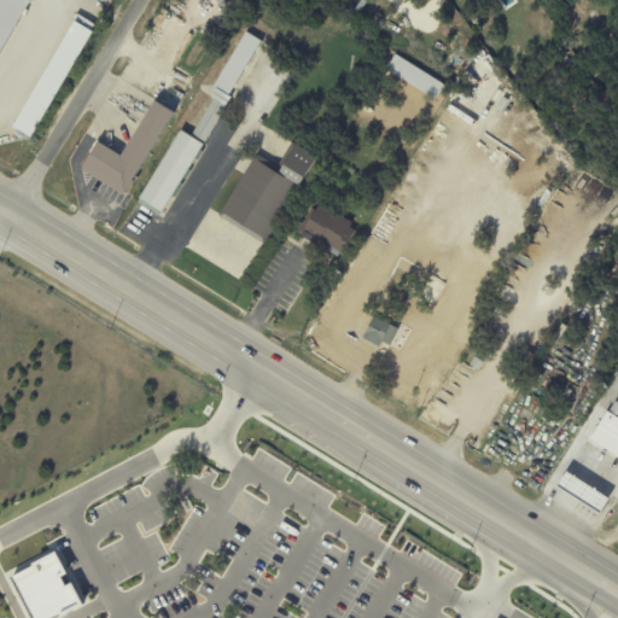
[(0,0),(24,0),(0,40),(0,0)]
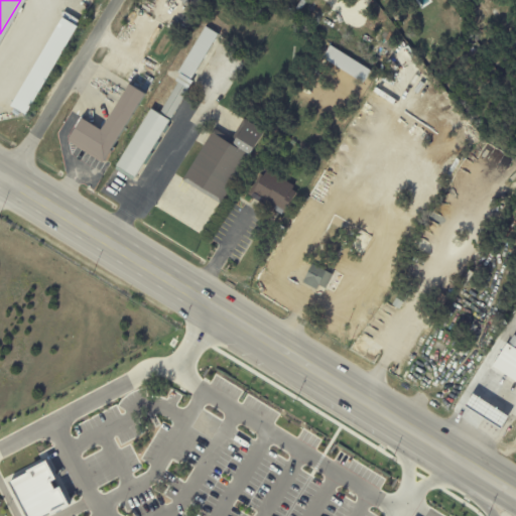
[(59,19),(75,27),(24,116),(9,107),(59,19)]
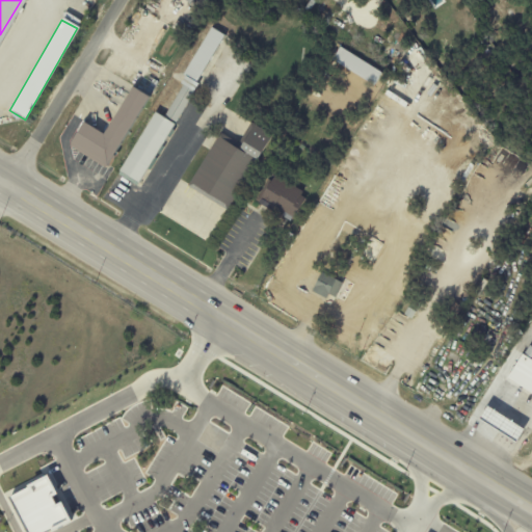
[(115,170),(152,109),(160,114),(210,28),(223,36),(137,183),(115,170)]
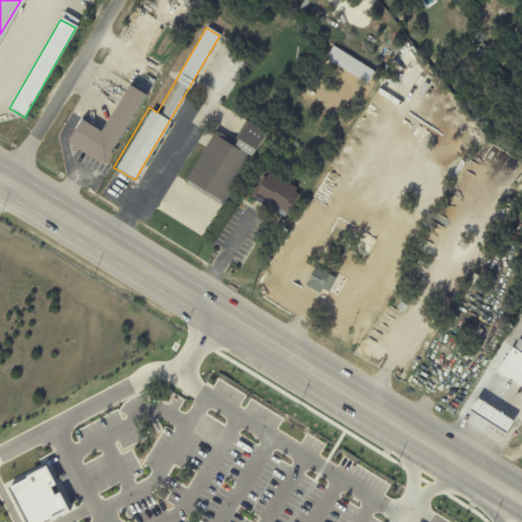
[(375,69),(331,48),(324,61),(369,83),(375,69)]
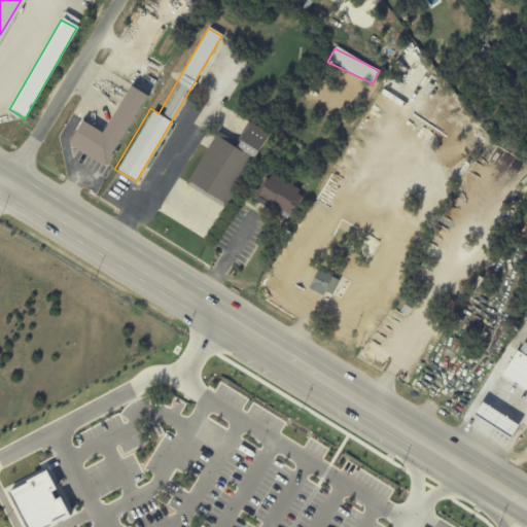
[(79,118),(67,139),(104,161),(144,93),(128,83),(100,131),(79,118)]
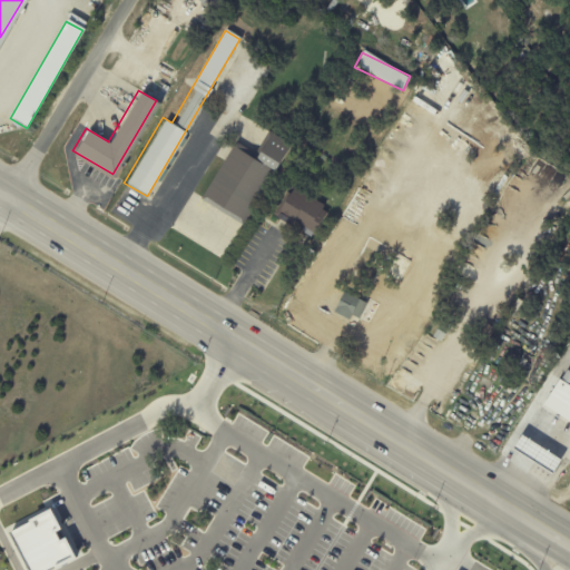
[(199,196),(242,222),(288,145),(266,131),(253,153),(233,140),(199,196)]
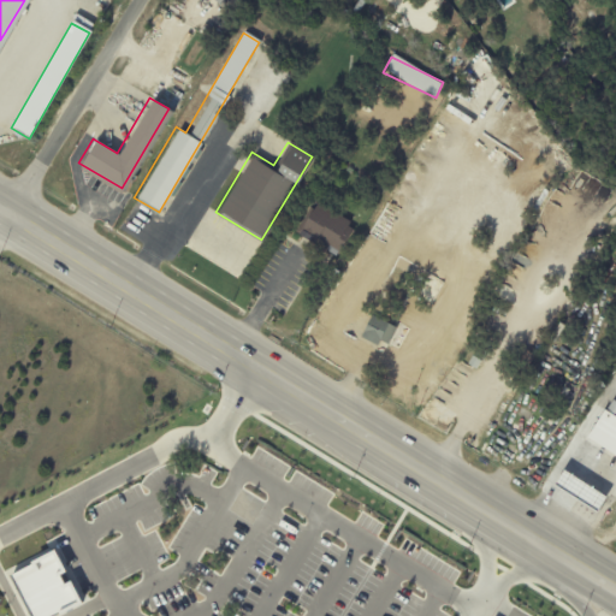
[(318,201),(300,231),(336,252),(354,223),(318,201)]
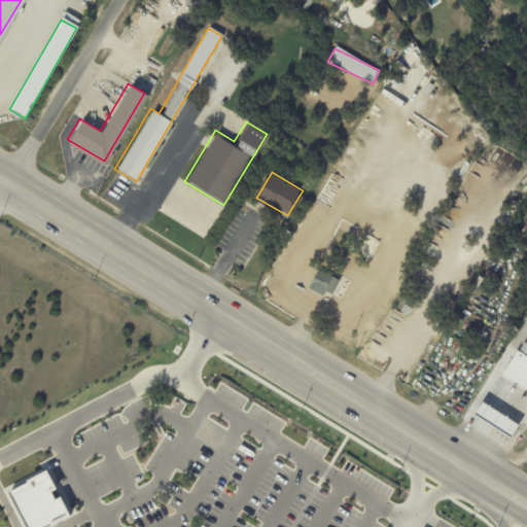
[(319,265),(309,286),(329,296),(340,275),(319,265)]
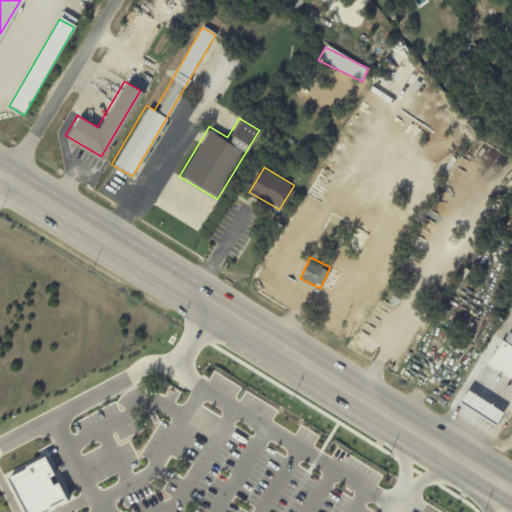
[(511,336),(507,333),(488,363),(511,377),(511,336)]
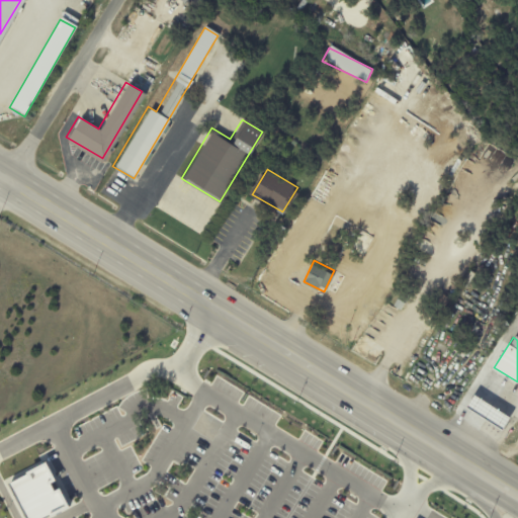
[(471,397),(507,418),(500,430),(463,409),(471,397)]
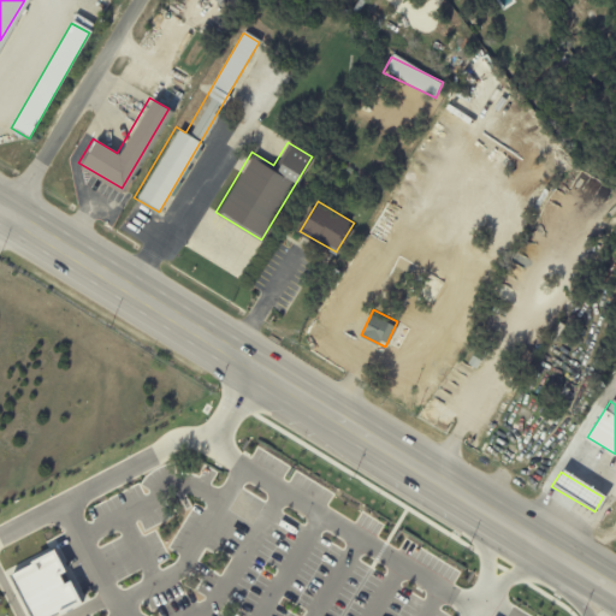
[(54,548),(3,573),(24,615),(55,615),(82,603),(54,548)]
